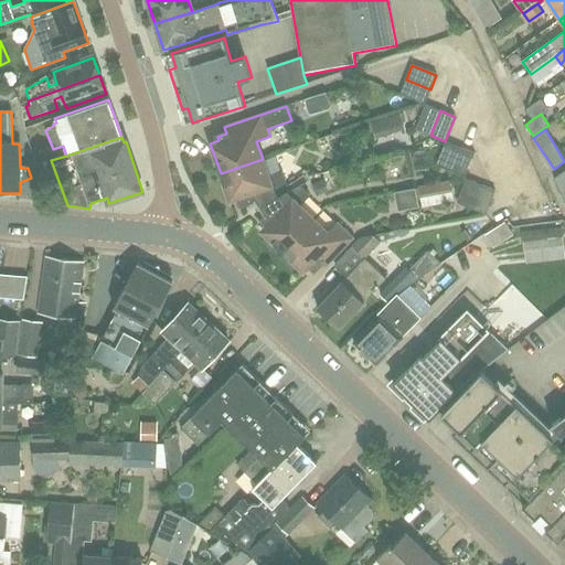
[(465,178),(475,153),(460,148),(450,172),(465,178)]
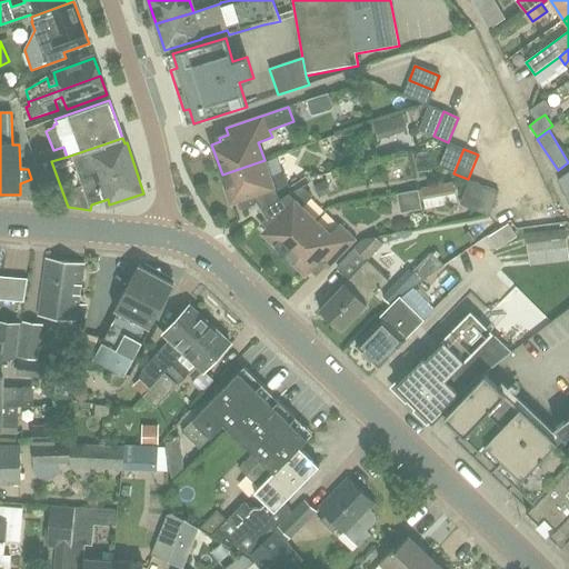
[(506,182),(518,167),(508,159),(496,175),(506,182)]
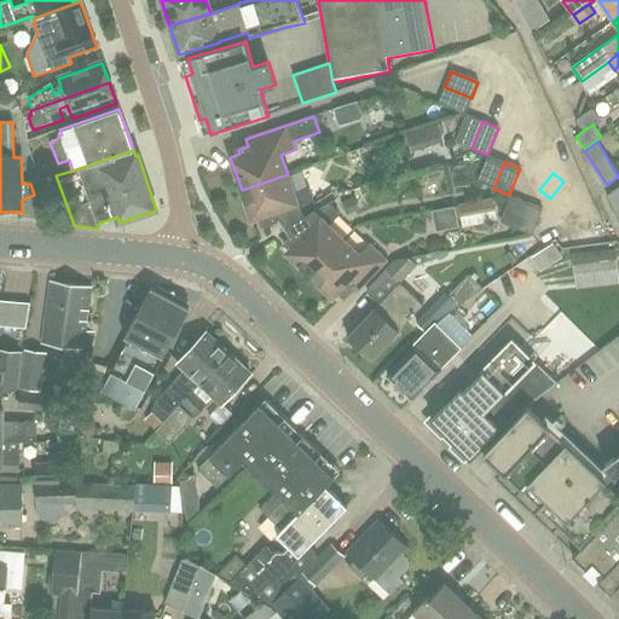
[(310,189),(295,194),(288,174),(242,190),(253,221),(261,219),(264,224),(278,219),(283,226),(314,204),(310,189)]
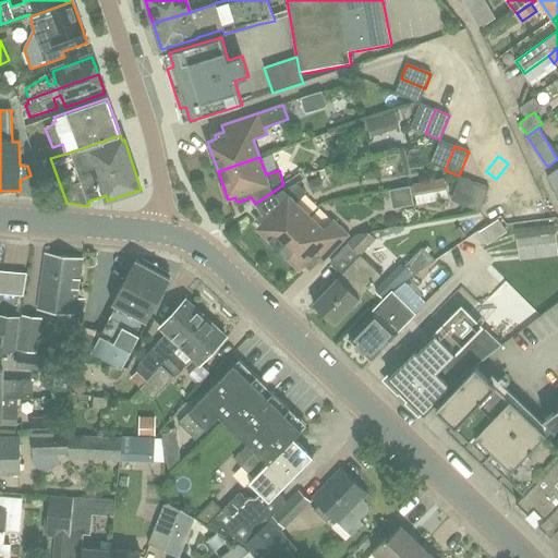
[(554,191),(557,187),(557,167),(546,176),(549,181),(554,191)]
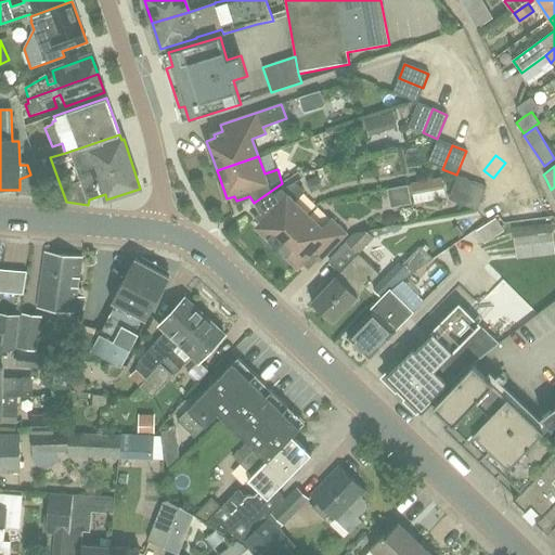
[(415,204),(446,197),(443,189),(444,189),(441,177),(411,185),(415,204)]
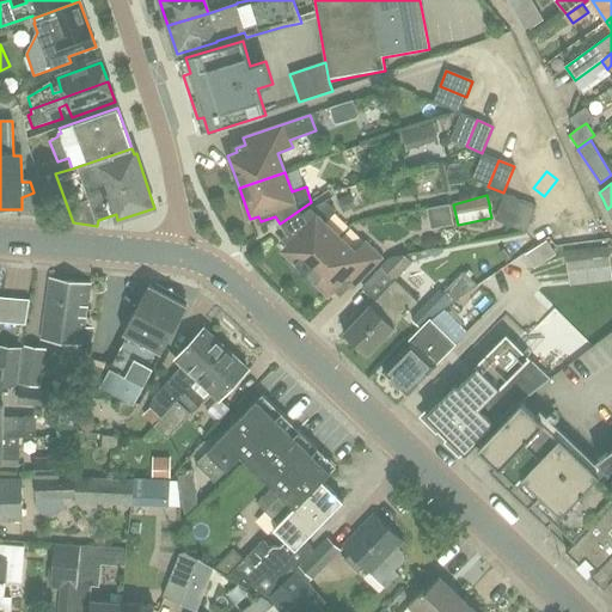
[(526,233),(537,207),(520,200),(509,227),(526,233)]
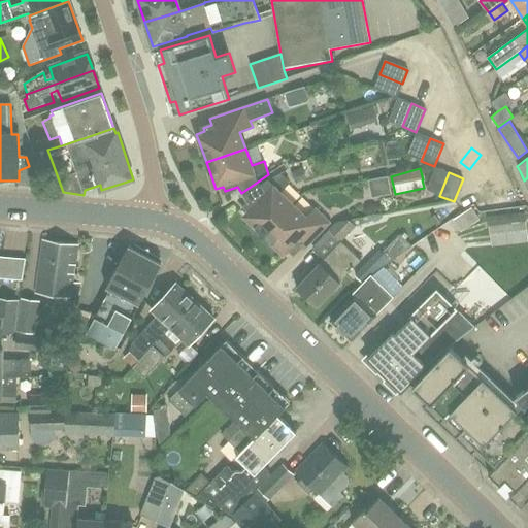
[(264,235),(293,205),(281,193),(290,183),(281,174),(244,197),(249,203),(245,206),(249,208),(242,215),(250,222),(264,235)]
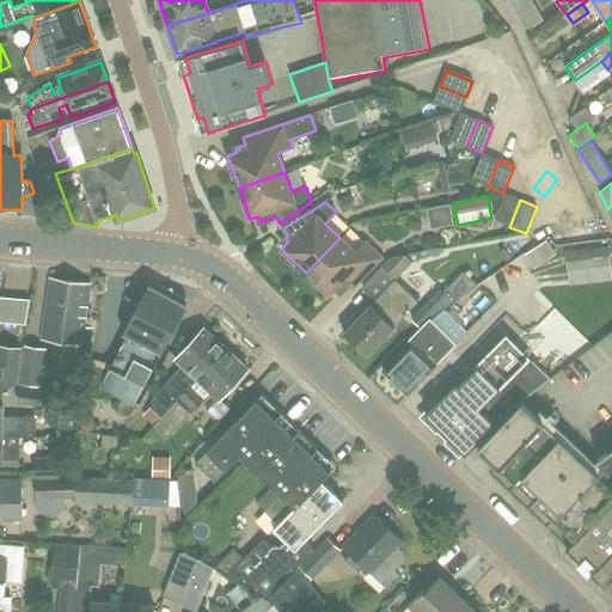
[(340,238),(306,273),(330,295),(337,288),(341,293),(348,285),(354,291),(384,258),(366,240),(355,252),(340,238)]
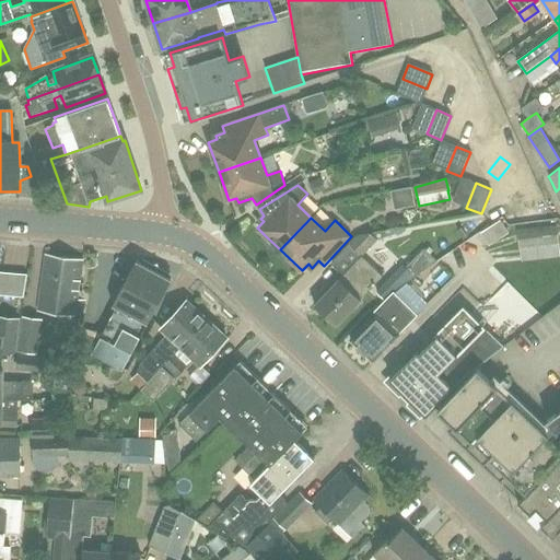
[(480,233),(489,245),(509,232),(500,220),(480,233)]
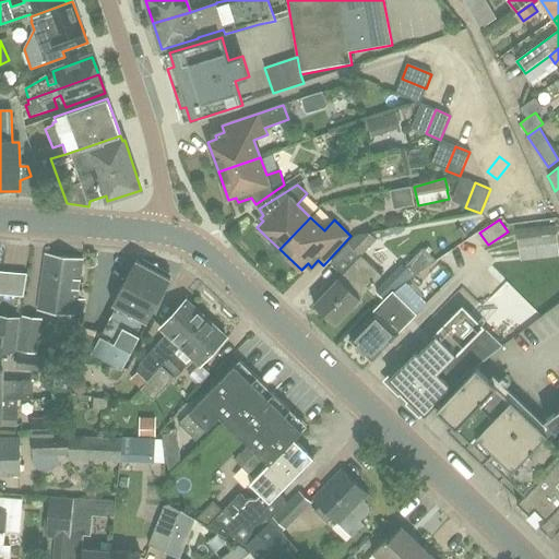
[(520,261),(558,257),(555,225),(515,229),(520,261)]
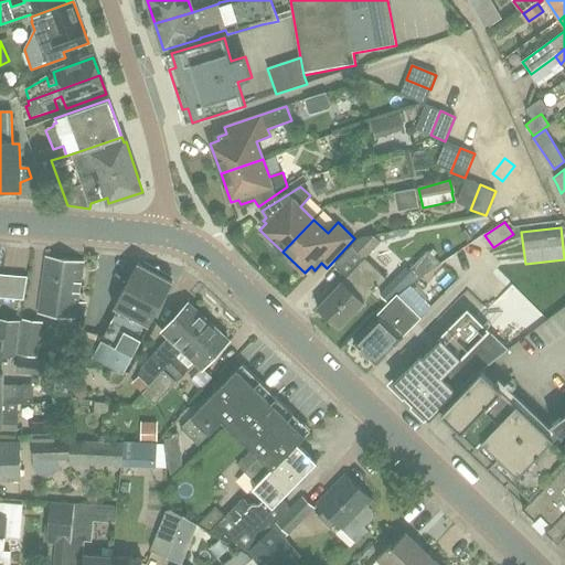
[(381,242),(373,235),(359,237),(352,246),(365,257),(381,242)]
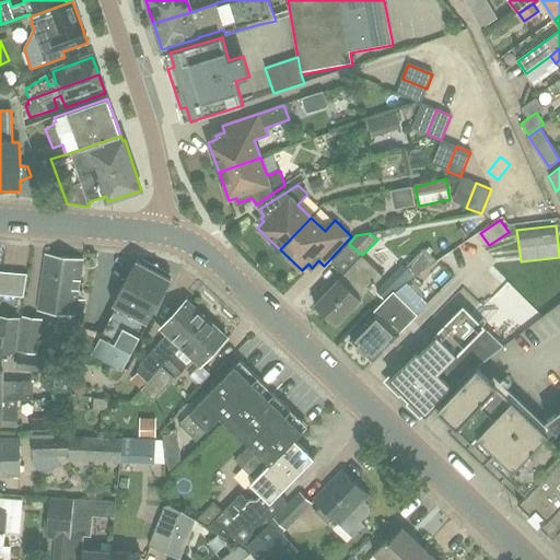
[(83,316),(80,300),(78,300),(83,260),(46,255),(38,308),(66,313),(66,315),(72,315),(83,316)]
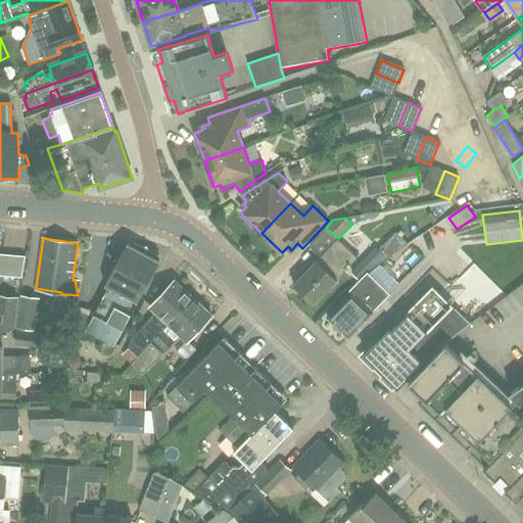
[(314,304),(359,258),(338,239),(293,285),(314,304)]
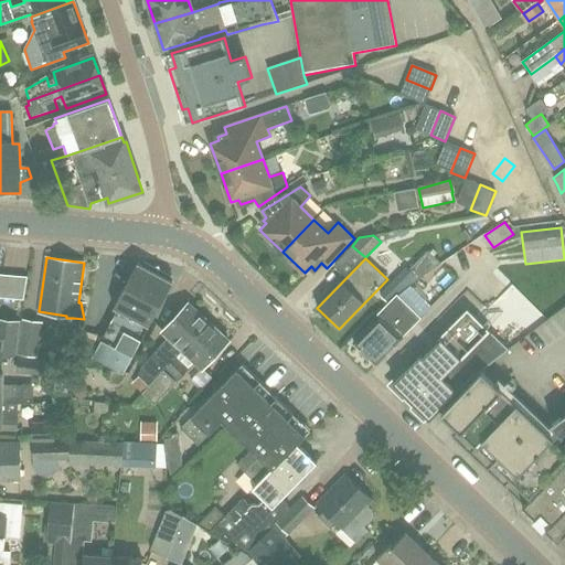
[(429,272),(418,260),(409,269),(418,279),(429,272)]
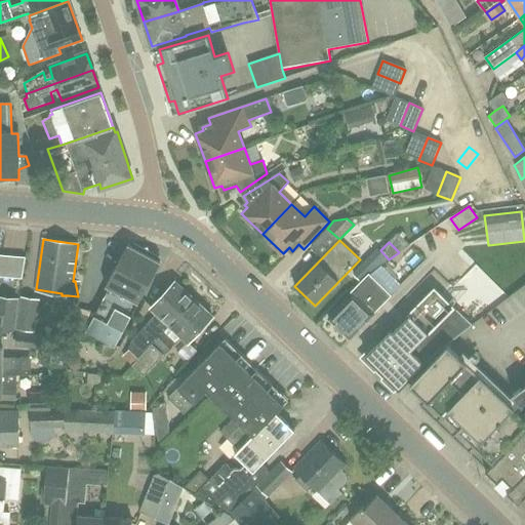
[(139,305),(162,263),(128,245),(107,287),(110,288),(95,315),(89,311),(81,308),(76,333),(85,335),(86,332),(111,347),(112,345),(116,347),(131,317),(129,316),(136,303),(139,305)]
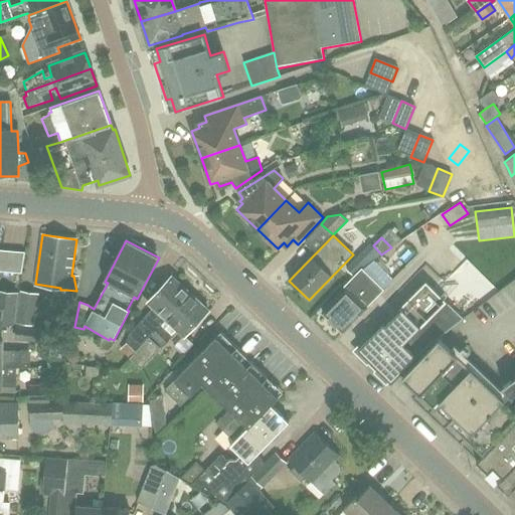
[(353,275),(361,267),(354,260),(346,269),(353,275)]
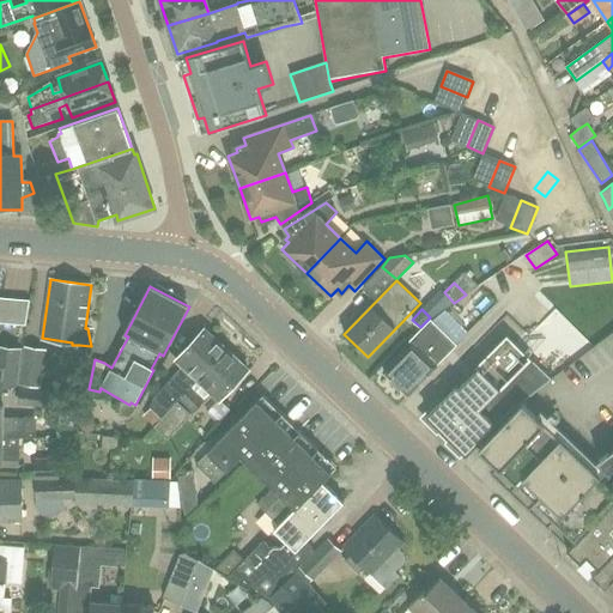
[(430,319),(408,341),(411,344),(383,372),(408,396),(457,345),(430,319)]
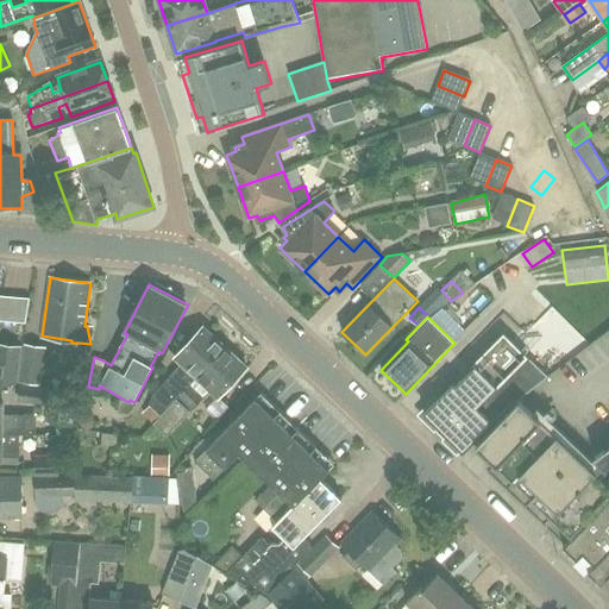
[(161,415),(225,347),(203,327),(175,357),(181,363),(152,395),(149,405),(161,415)]
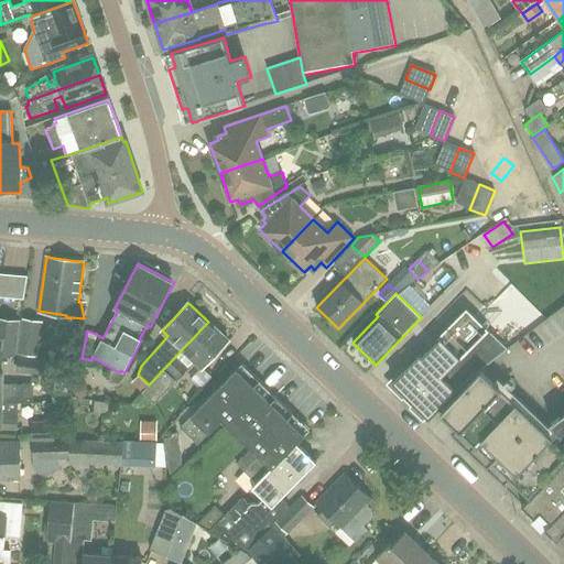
[(453,392),(508,349),(466,308),(436,338),(438,339),(422,357),(420,356),(393,382),(429,416),(453,392)]
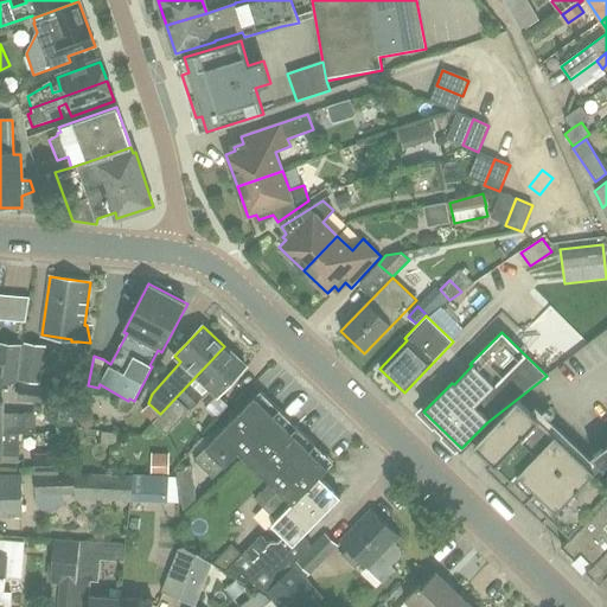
[(0,344),(0,382),(16,384),(20,346),(0,344)]
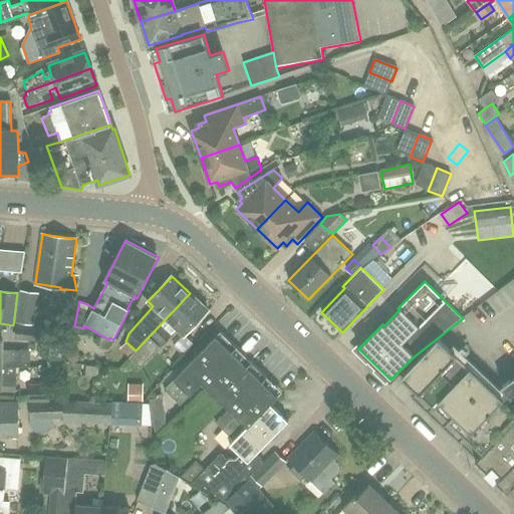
[(34,323),(37,295),(24,293),(19,293),(19,296),(16,321),(34,323)]
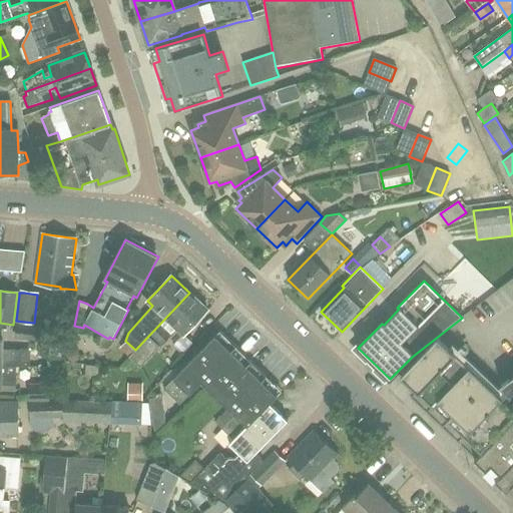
[(189,293),(135,350),(135,351),(129,358),(140,368),(158,348),(159,348),(171,336),(170,335),(176,328),(183,335),(207,310),(189,293)]
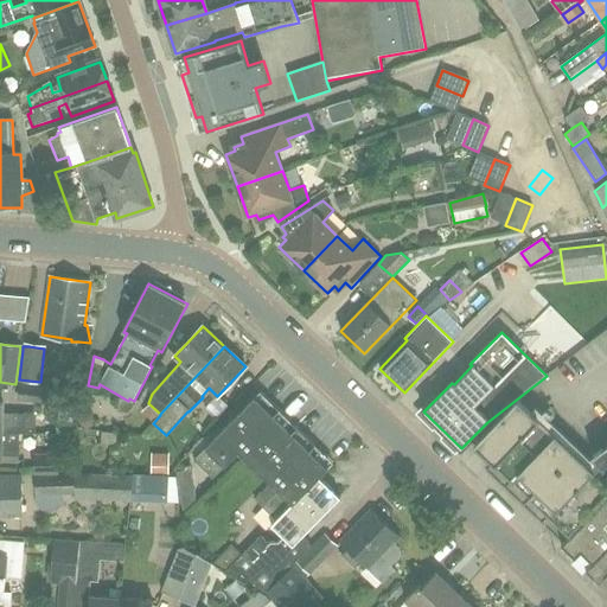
[(57,406),(59,389),(19,383),(17,401),(57,406)]
